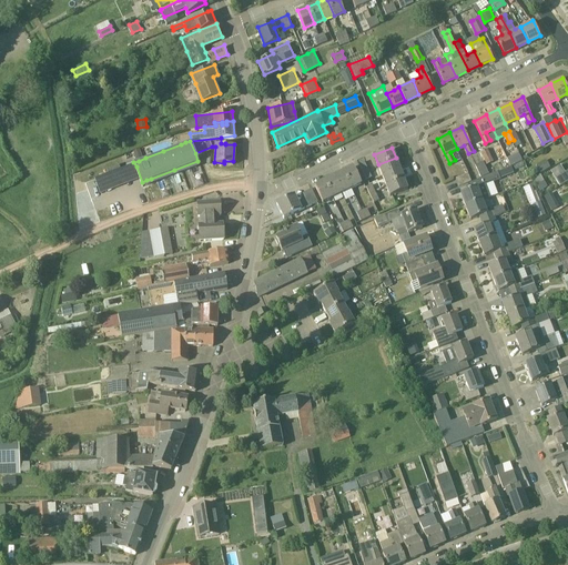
[(487,148),(480,150),(487,162),(493,160),(487,148)]
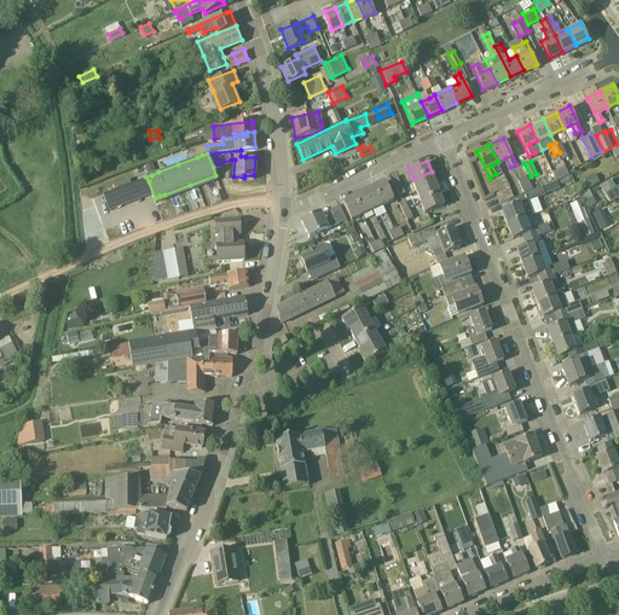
[(570,173),(565,164),(553,169),(556,179),(570,173)]
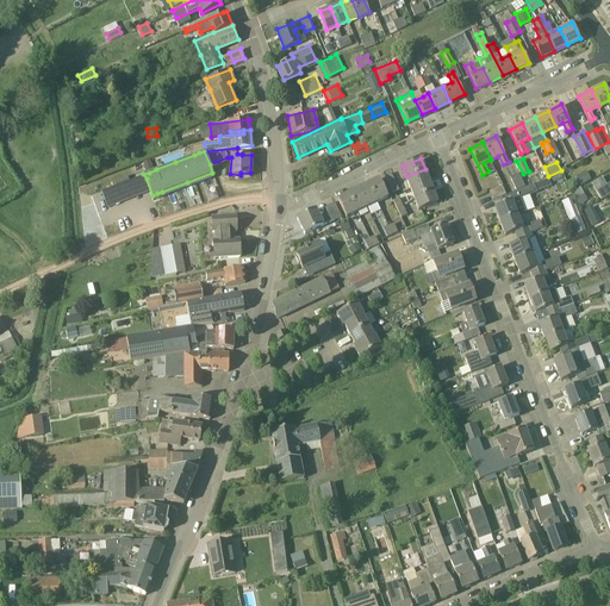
[(425,169),(406,176),(410,187),(429,180),(425,169)]
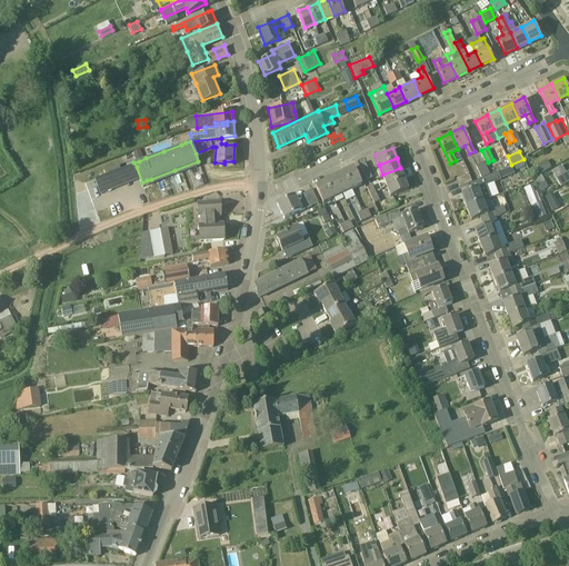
[(541,171),(551,166),(547,159),(538,165),(541,171)]
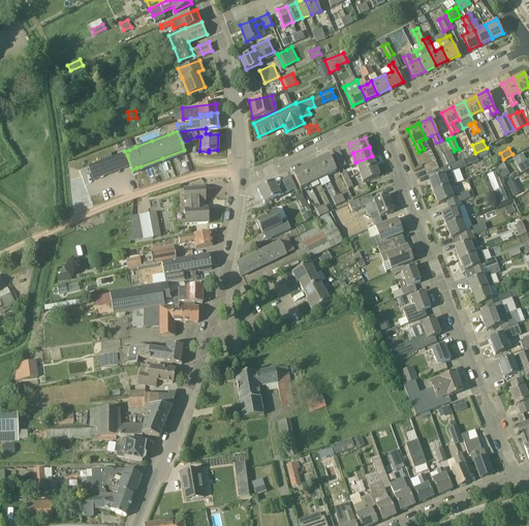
[(339,149),(334,151),(338,158),(342,156),(339,149)]
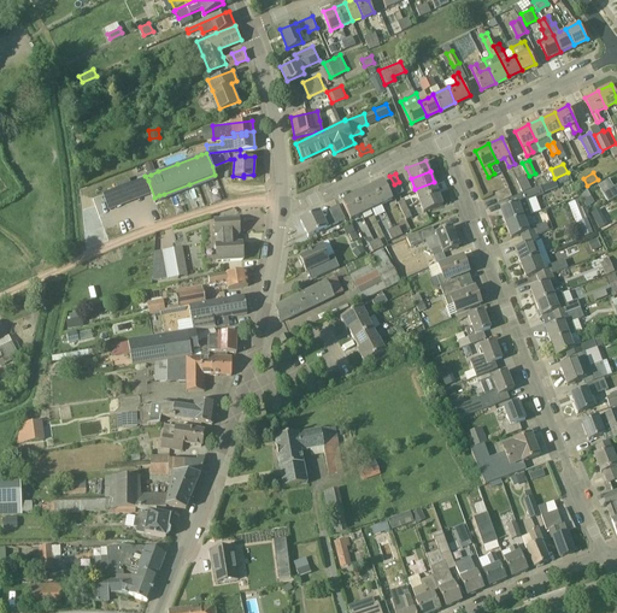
[(524,174),(516,177),(522,190),(532,187),(524,174)]
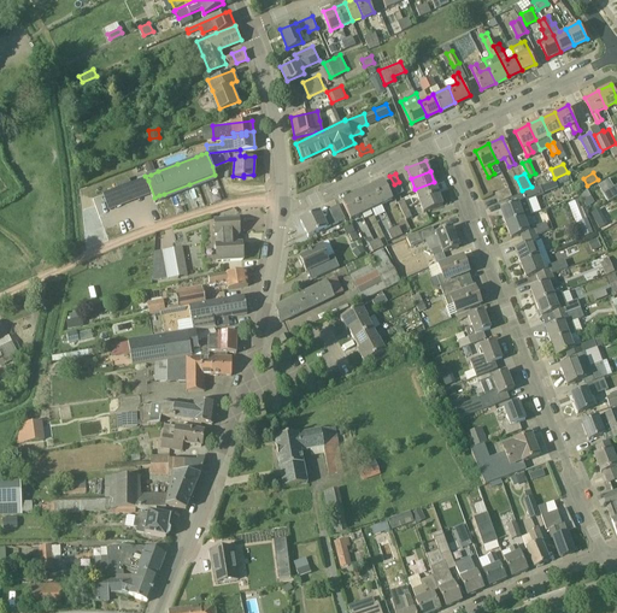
[(103,193),(105,198),(148,181),(145,176),(103,193)]
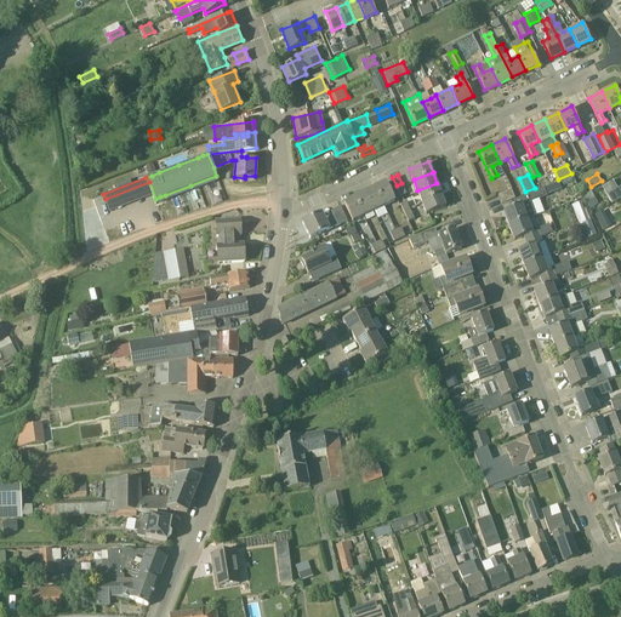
[(375,186),(385,204),(394,199),(386,181),(375,186)]
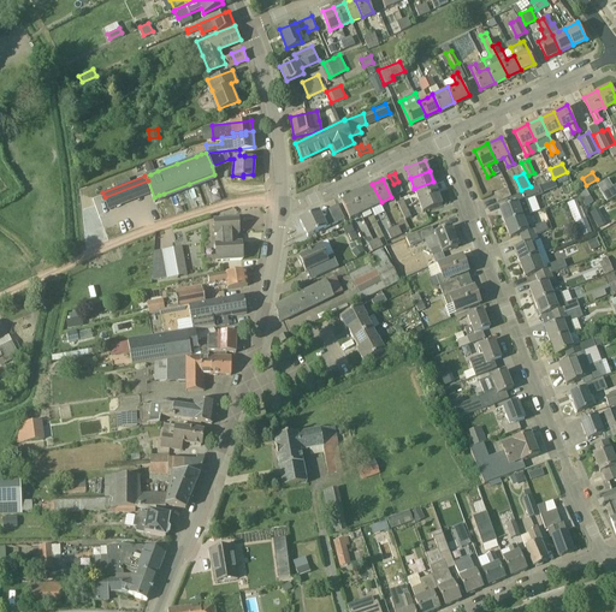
[(527,197),(543,192),(542,190),(557,185),(555,179),(540,185),(539,184),(507,197),(507,198),(509,205),(499,208),(504,221),(522,215),(532,212),(527,197)]
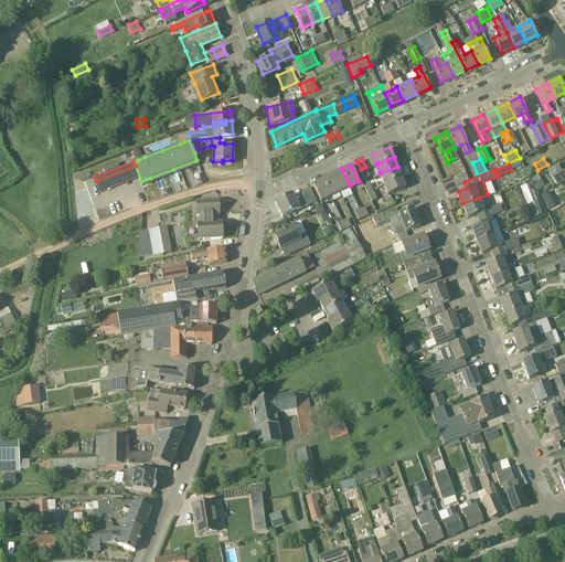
[(361,169),(364,177),(370,175),(365,167),(361,169)]
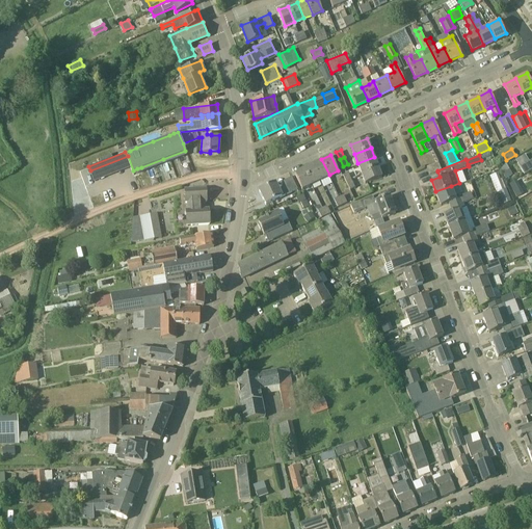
[(374,157),(357,163),(362,173),(378,166),(374,157)]
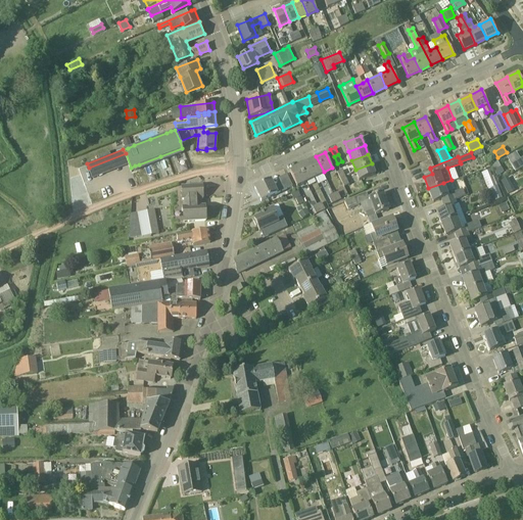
[(516,170),(522,164),(522,154),(520,156),(511,162),(516,170)]
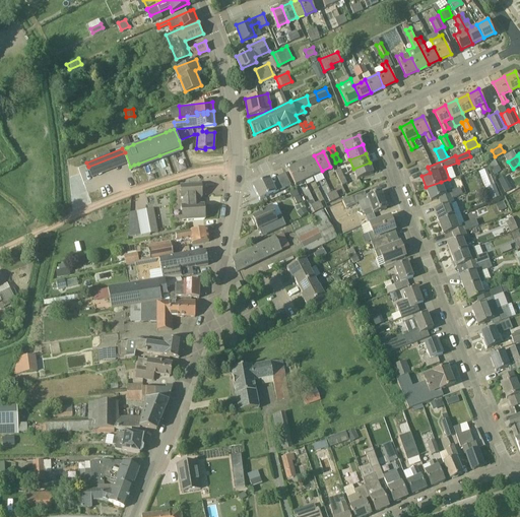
[(305,159),(313,175),(322,171),(314,155),(305,159)]
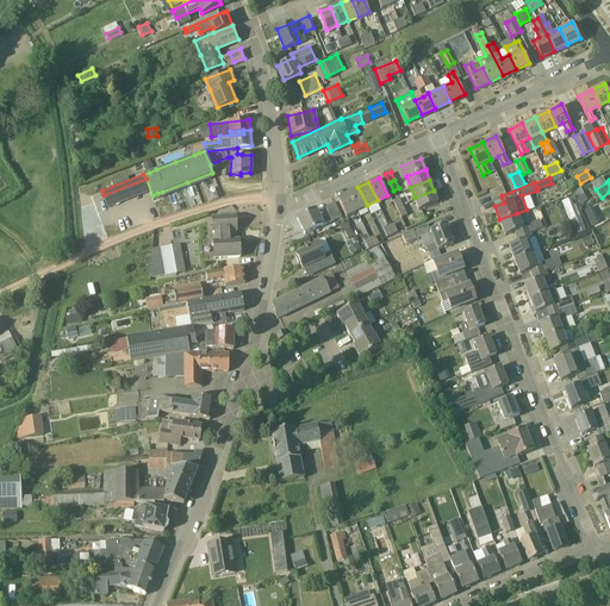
[(503,183),(490,189),(493,198),(506,193),(503,183)]
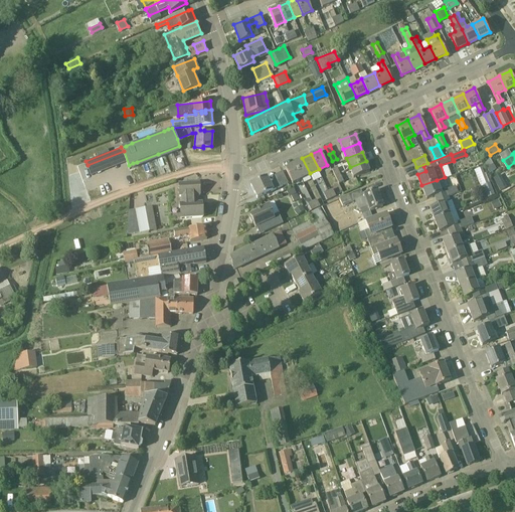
[(302,158),(294,162),(301,177),(310,173),(302,158)]
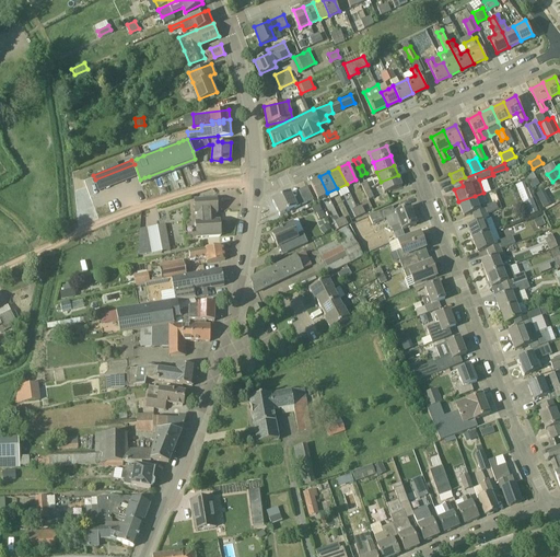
[(398,175),(381,182),(384,192),(401,184),(398,175)]
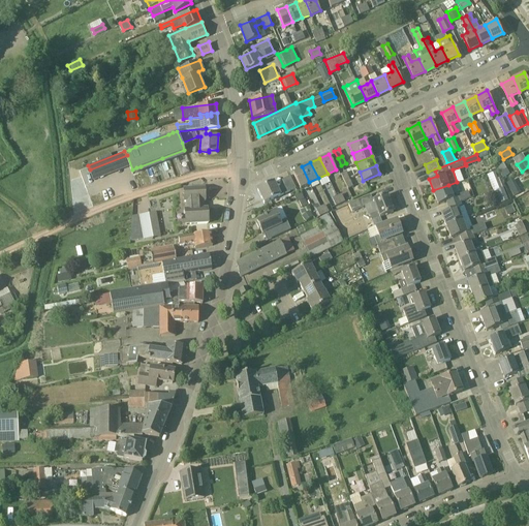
[(302,166),(292,171),(301,186),(309,182),(302,166)]
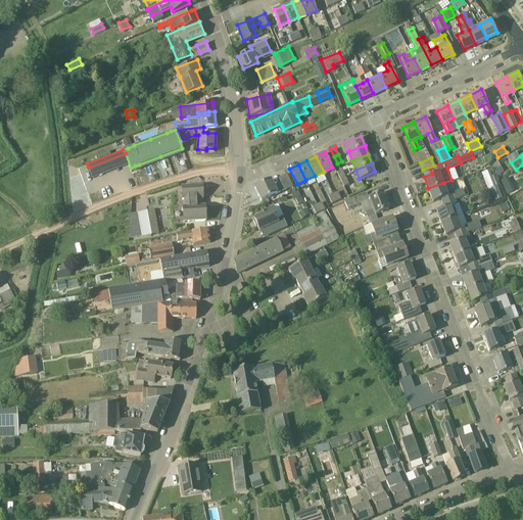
[(501,164),(493,169),(496,174),(504,170),(501,164)]
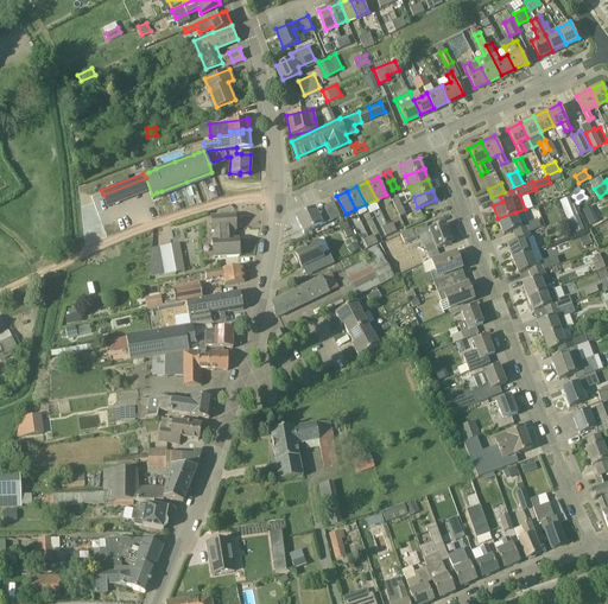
[(567,217),(571,215),(575,227),(584,223),(580,211),(577,213),(569,194),(559,197),(567,217)]
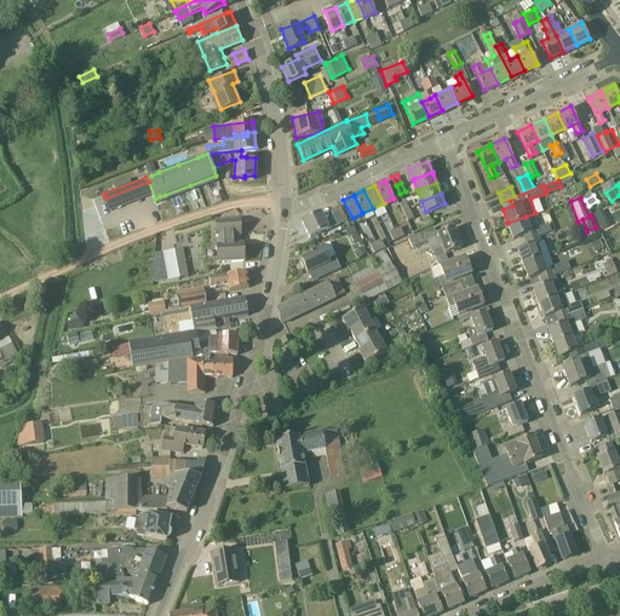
[(340,205),(331,208),(333,214),(325,219),(321,211),(302,220),(310,236),(339,222),(342,226),(348,223),(346,218),(340,205)]
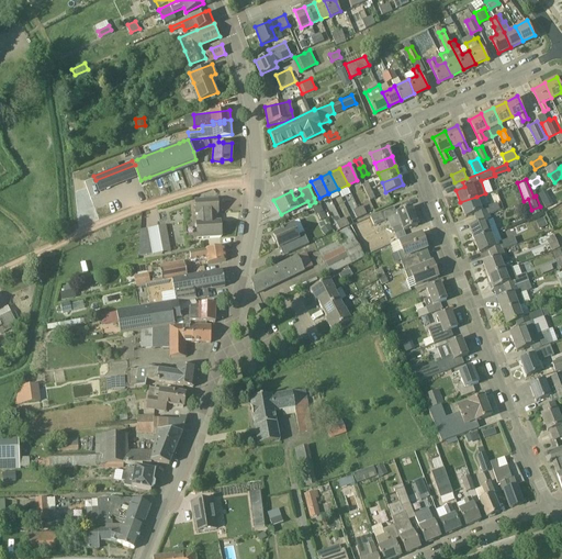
[(542,200),(551,197),(547,188),(538,192),(542,200)]
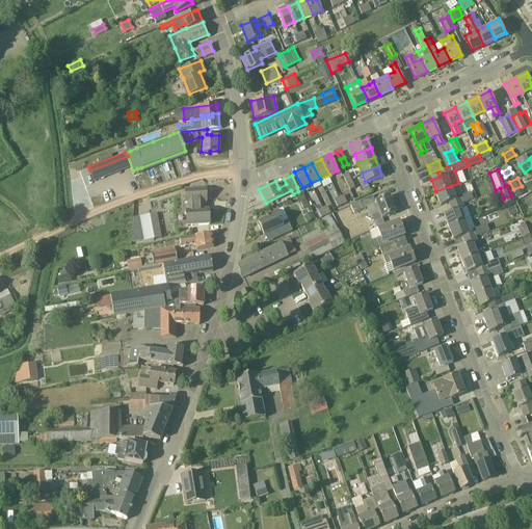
[(435,191),(441,204),(449,201),(451,205),(462,201),(473,196),(471,191),(460,194),(460,196),(456,197),(451,186),(435,191)]
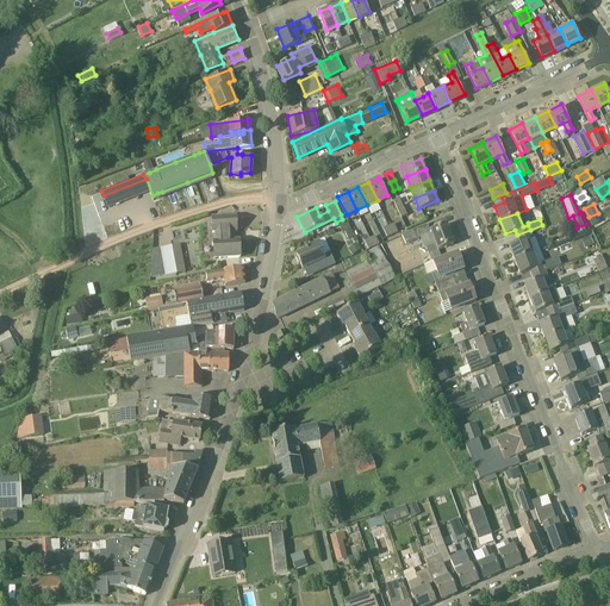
[(236,214),(212,216),(212,230),(215,230),(216,235),(235,233),(235,229),(237,229),(236,214)]
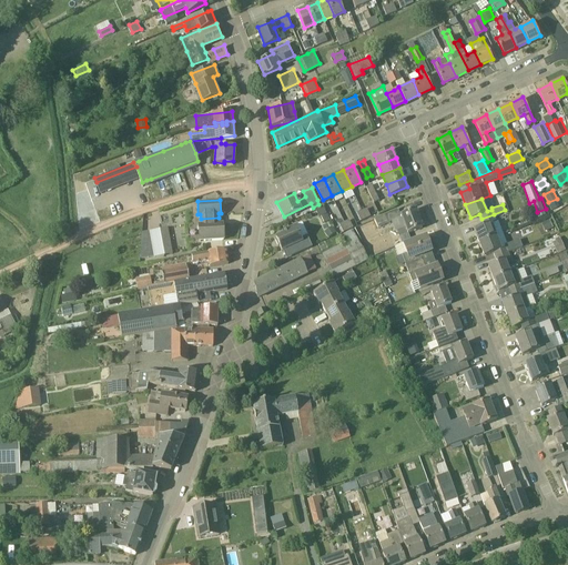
[(362,209),(365,217),(371,214),(366,207),(362,209)]
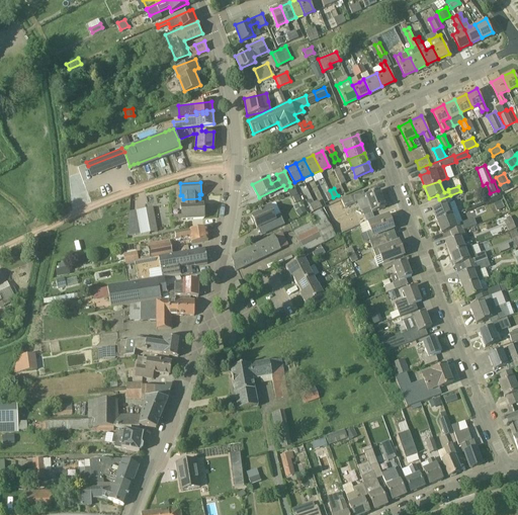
[(362,188),(341,198),(345,205),(366,196),(362,188)]
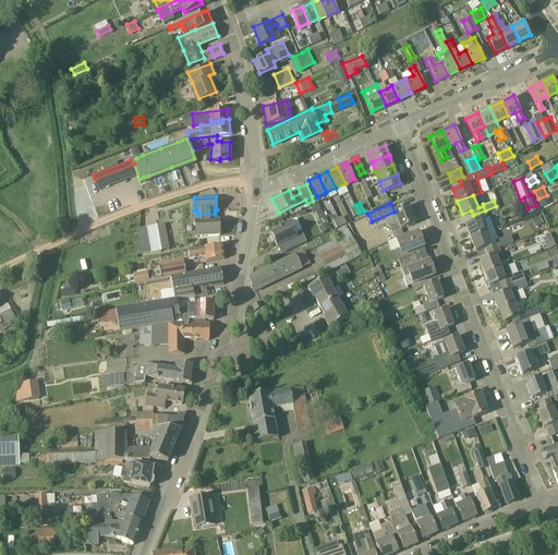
[(409,204),(393,209),(398,221),(389,225),(391,230),(400,227),(415,221),(409,204)]
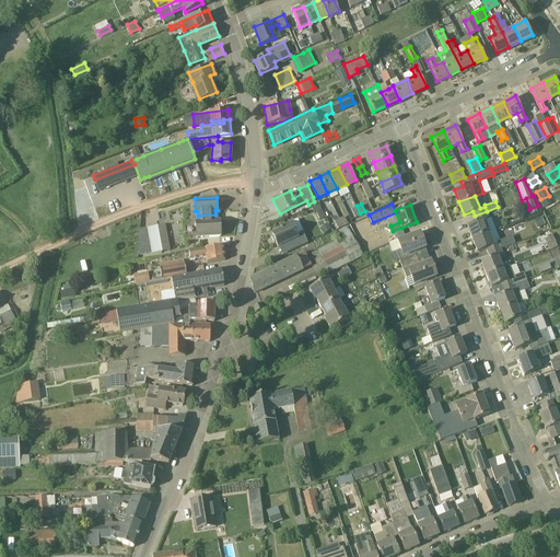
[(491,216),(489,217),(487,211),(475,216),(477,221),(467,224),(473,238),(489,231),(488,231),(496,228),(491,216)]
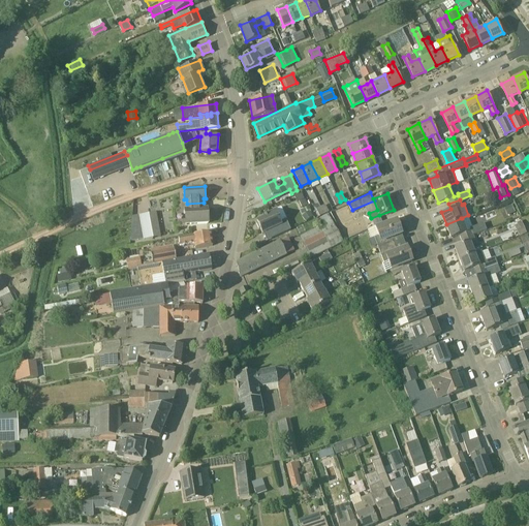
[(187,208),(185,208),(186,222),(209,221),(208,207),(204,207),(204,203),(187,204),(187,208)]
